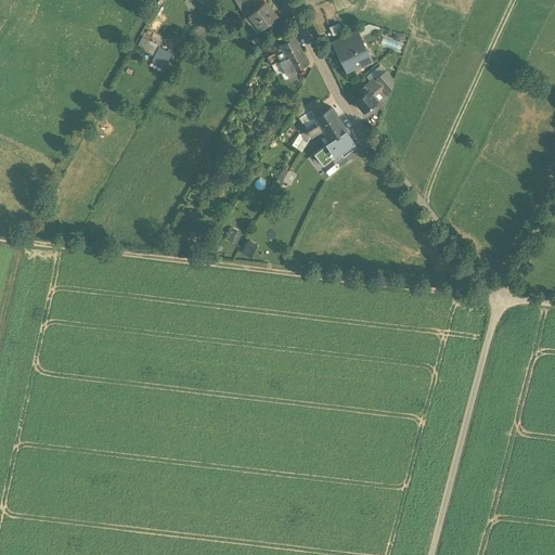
[(252,0),(234,0),(245,18),(249,15),(257,9),(252,0)]
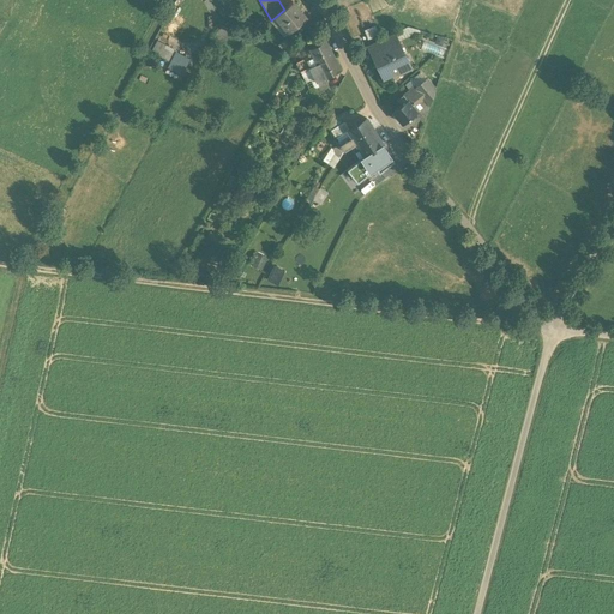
[(306,18),(293,2),(284,10),(276,17),(289,32),(306,18)]
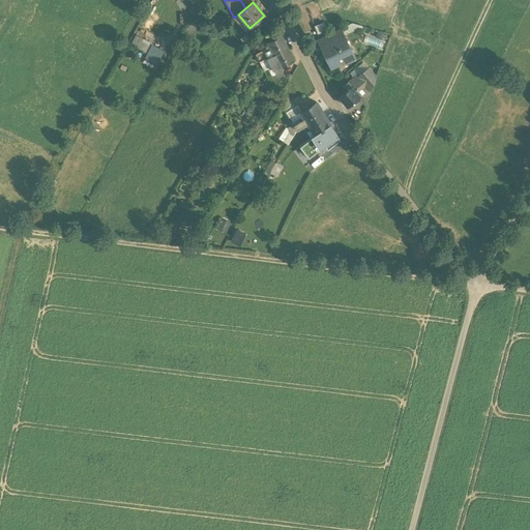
[(249,28),(238,15),(234,18),(234,19),(245,32),(249,28)]
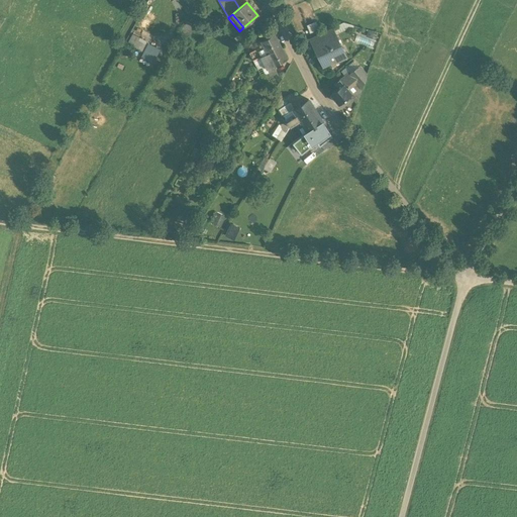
[(194,27),(186,22),(180,33),(189,37),(194,27)]
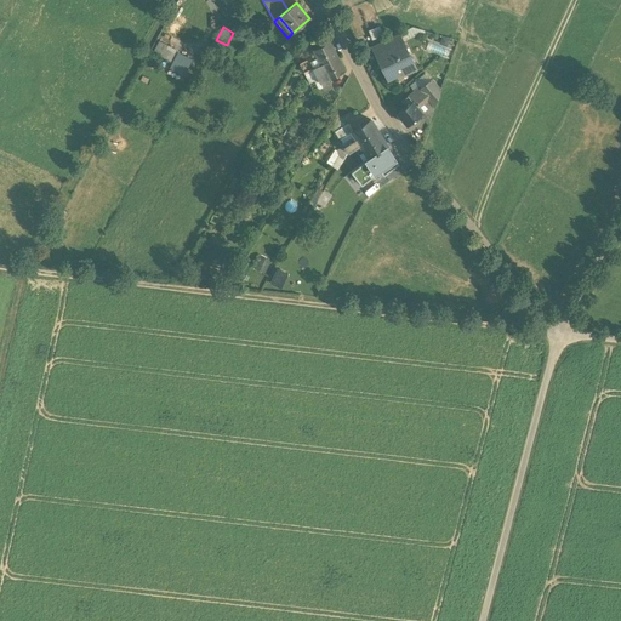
[(399,33),(380,43),(385,53),(382,60),(380,61),(382,66),(382,68),(386,77),(389,78),(399,73),(404,75),(410,72),(406,63),(411,61),(405,49),(406,49),(399,33)]
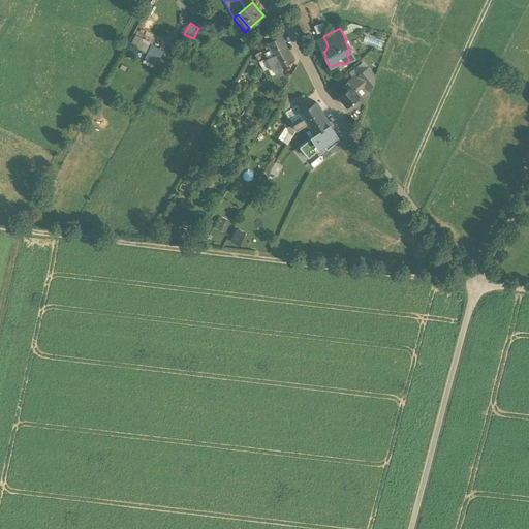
[(251,29),(240,38),(245,44),(255,35),(251,29)]
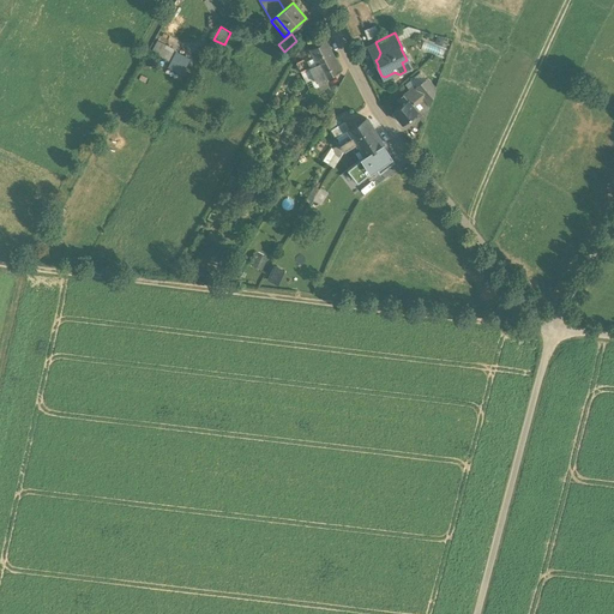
[(326,40),(308,48),(309,49),(306,50),(308,56),(312,54),(317,64),(333,54),(326,40)]
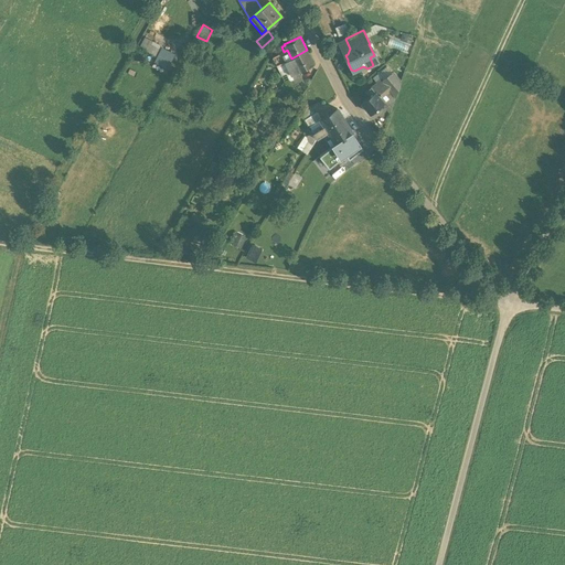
[(157,56),(153,63),(168,70),(176,52),(145,38),(139,49),(157,56)]
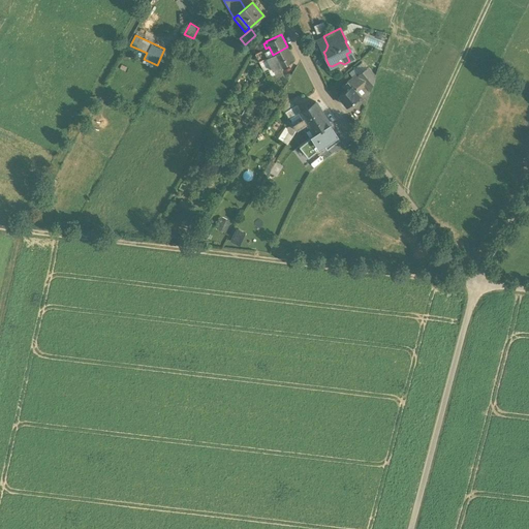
[(292,44),(287,47),(293,60),(299,57),(292,44)]
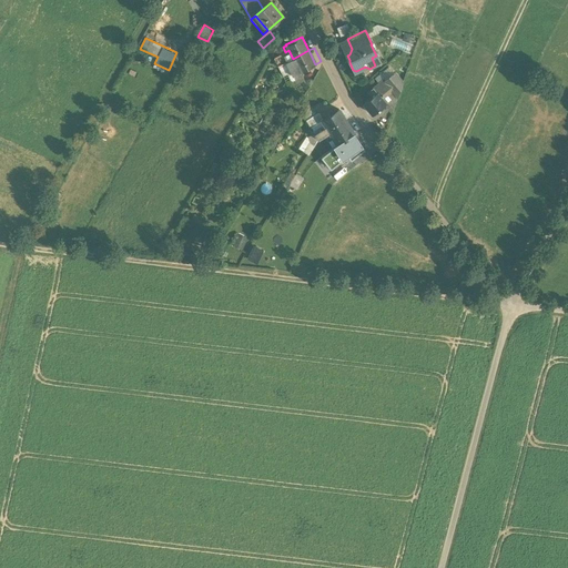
[(285,52),(274,58),(279,66),(286,62),(293,59),(288,50),(285,52)]
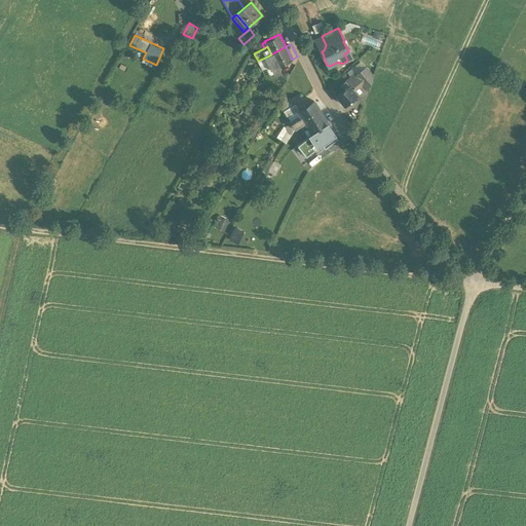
[(271,54),(265,58),(271,70),(292,60),(286,46),(271,54)]
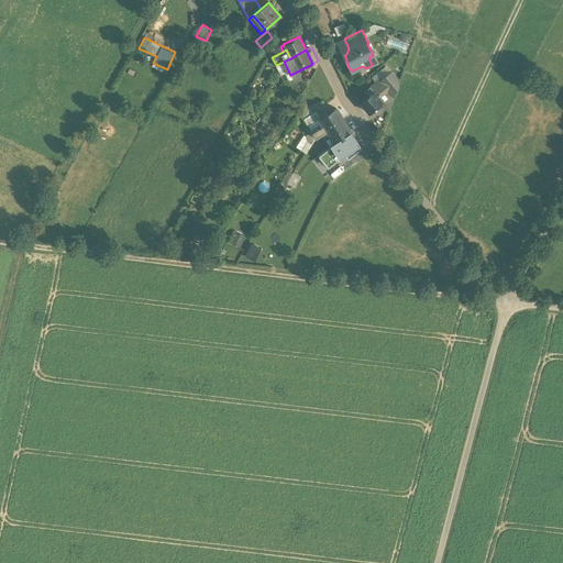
[(390,73),(382,77),(386,84),(374,94),(382,102),(389,111),(399,83),(390,73)]
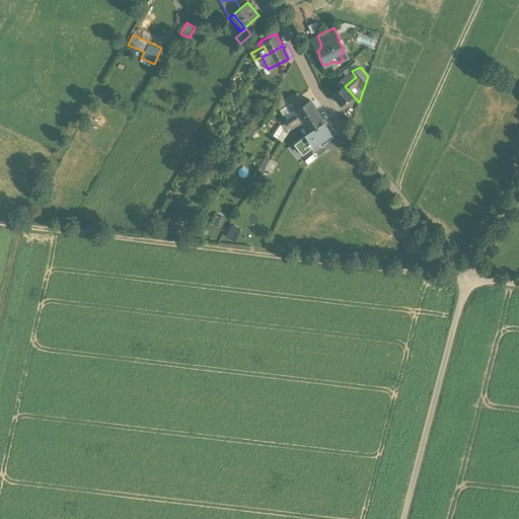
[(276,69),(265,74),(268,80),(279,75),(276,69)]
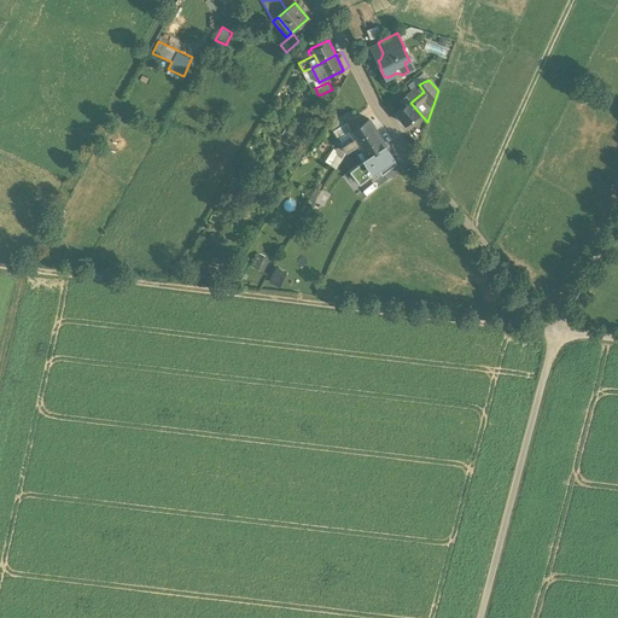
[(419,85),(400,100),(404,106),(396,114),(404,124),(419,112),(410,103),(424,92),(419,85)]
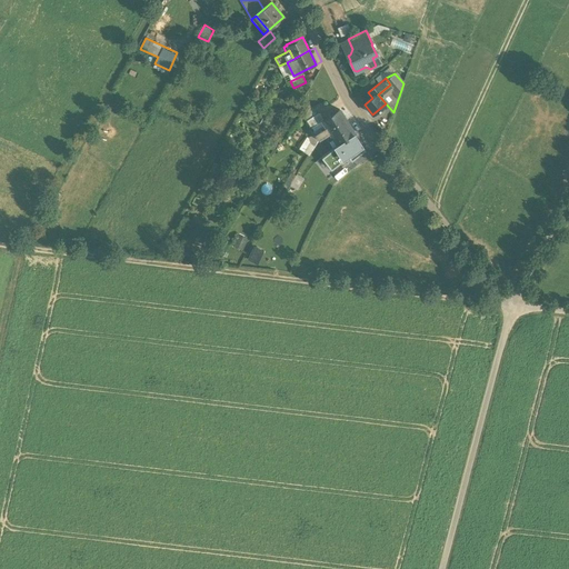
[(277,93),(270,90),(263,100),(269,105),(277,93)]
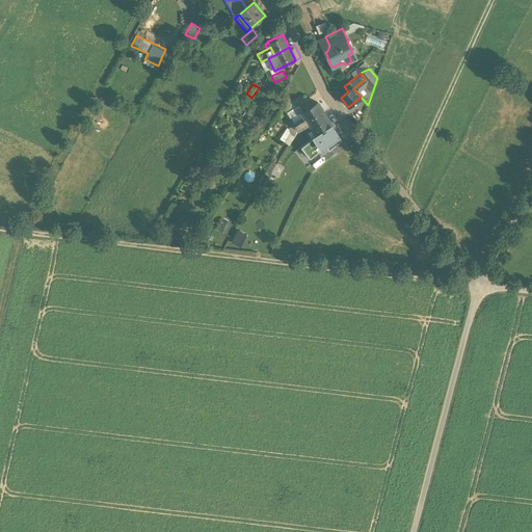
[(289,120),(302,112),(287,88),(277,103),(289,120)]
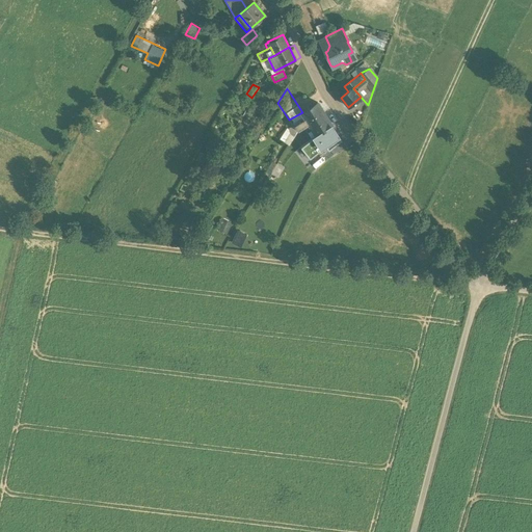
[(324,113),(317,103),(302,112),(308,121),(309,124),(324,113)]
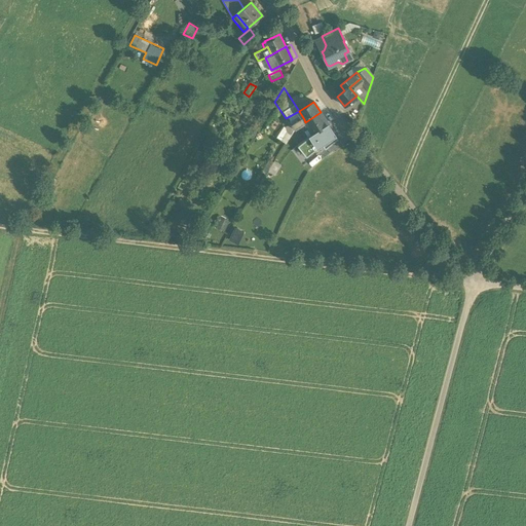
[(321,112),(305,122),(306,122),(308,126),(312,134),(328,124),(321,112)]
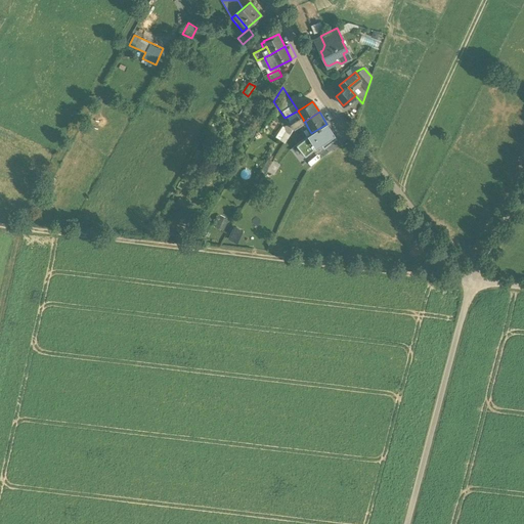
[(299,122),(297,119),(291,123),(294,128),(304,122),(303,119),(299,122)]
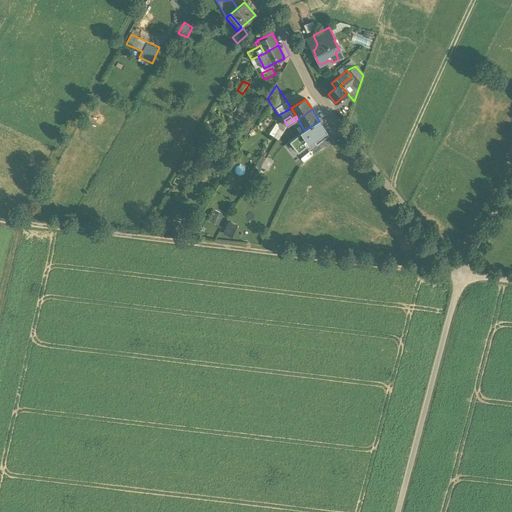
[(304,130),(289,141),(298,153),(313,141),(325,131),(319,121),(304,130)]
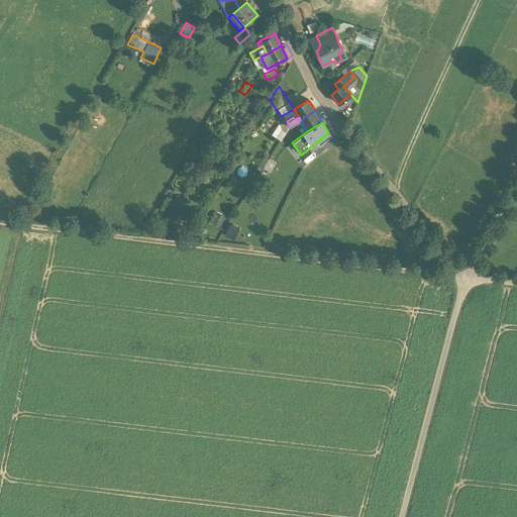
[(316,142),(319,147),(332,137),(328,132),(316,142)]
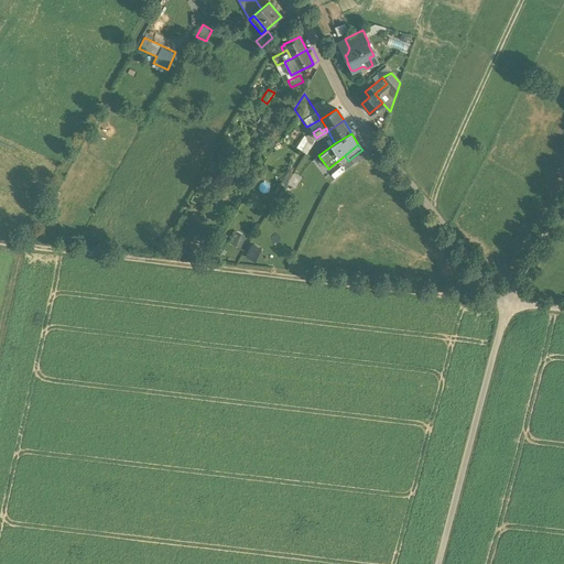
[(294,172),(283,190),(294,196),(304,180),(294,172)]
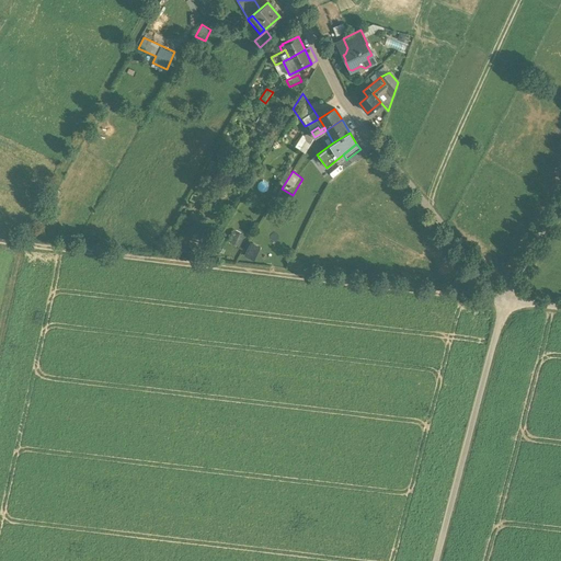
[(235,232),(230,242),(239,245),(242,235),(235,232)]
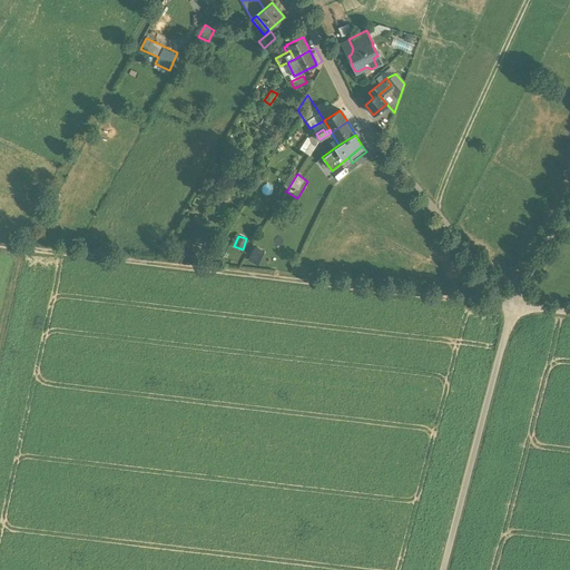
[(259,265),(265,251),(255,246),(249,261),(259,265)]
